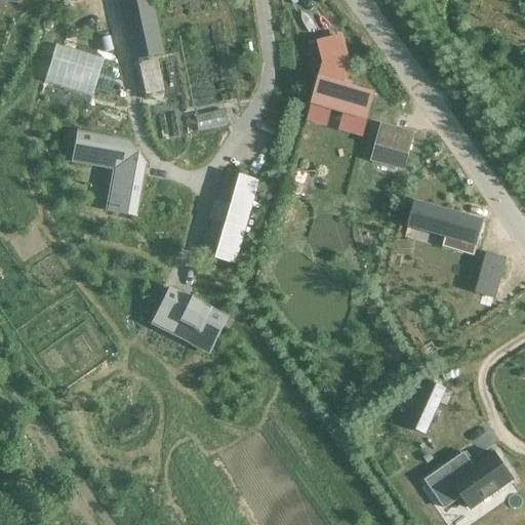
[(150,0),(118,0),(137,88),(167,82),(150,0)]
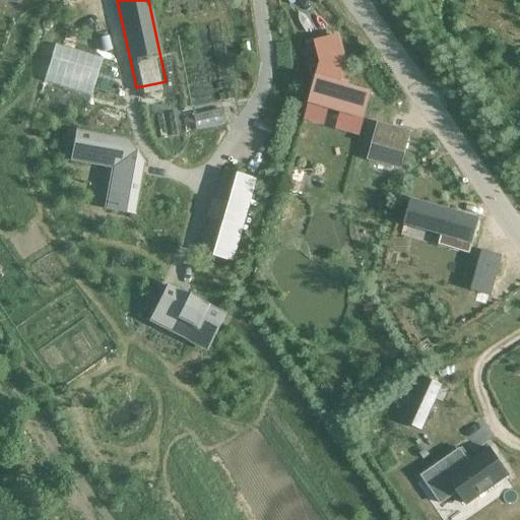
[(323,57),(310,104),(363,119),(370,93),(338,84),(345,60),(339,35),(319,40),(323,57)]
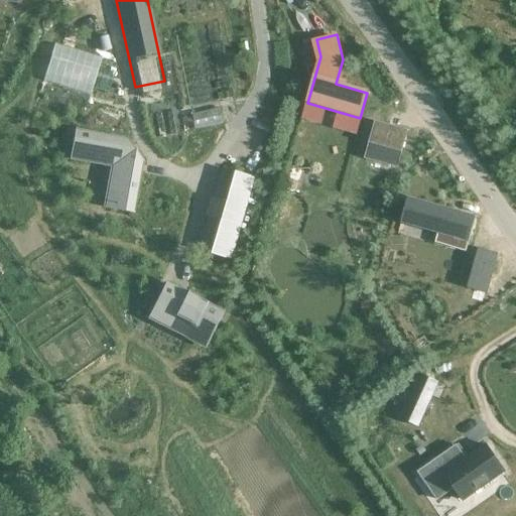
[(84,106),(96,61),(48,48),(36,94),(84,106)]
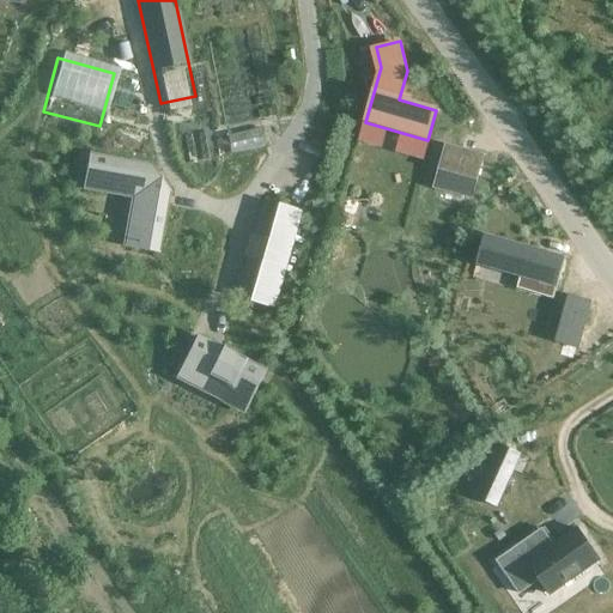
[(255,159),(254,139),(222,140),(223,161),(255,159)]
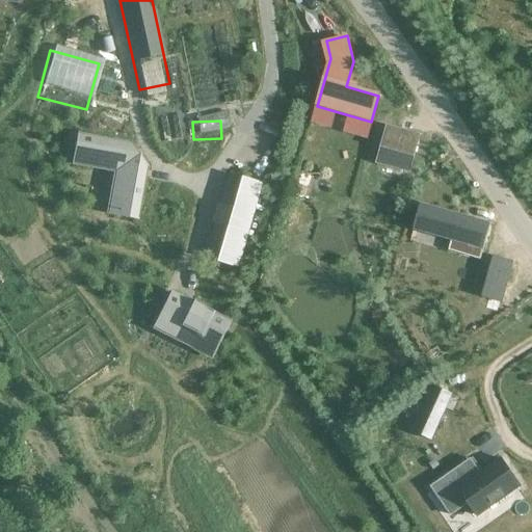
[(387,127),(377,163),(403,170),(405,160),(411,162),(419,136),(387,127)]
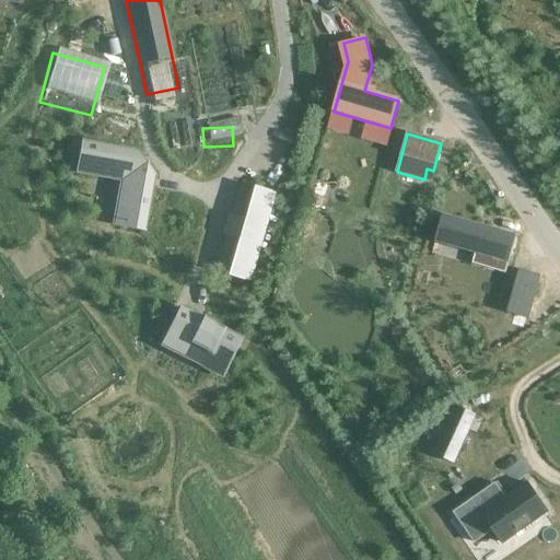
[(82,142),(78,166),(116,174),(126,188),(119,226),(143,231),(153,177),(136,151),(82,142)]
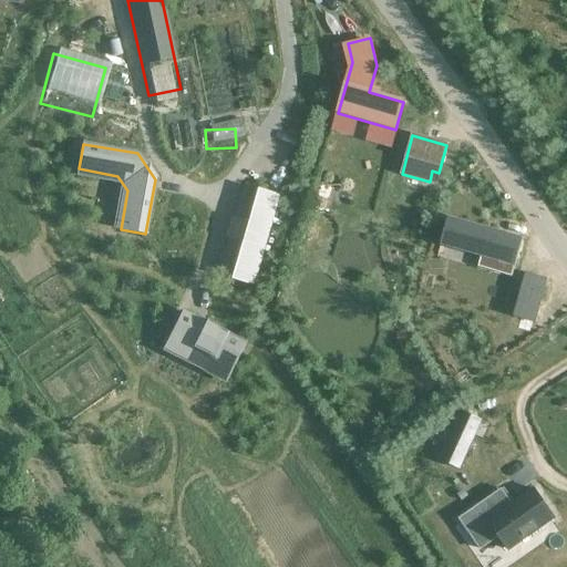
[(247,188),(222,275),(254,285),(279,197),(247,188)]
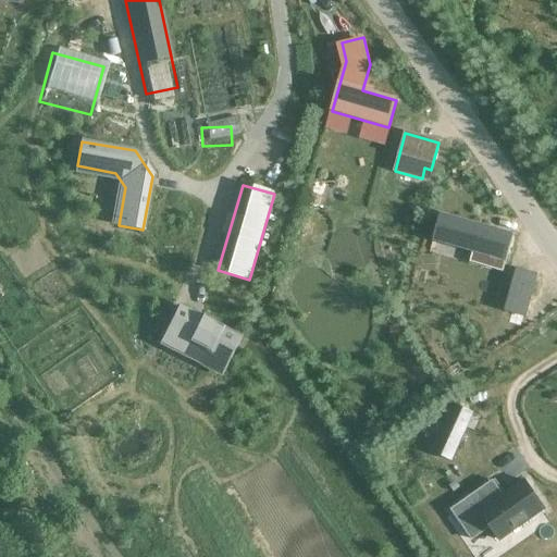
[(441,214),(433,240),(506,262),(514,235),(441,214)]
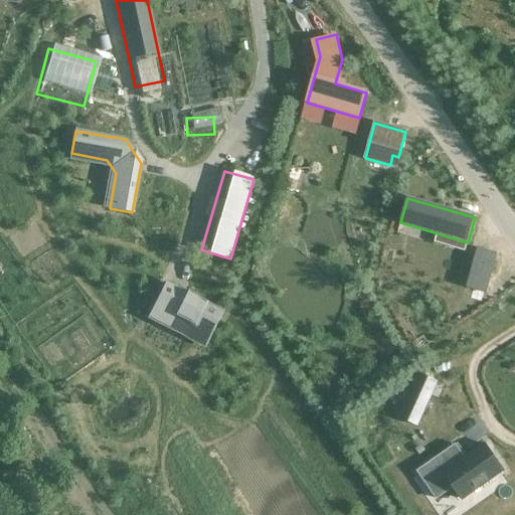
[(477,248),(466,288),(486,294),(497,253),(477,248)]
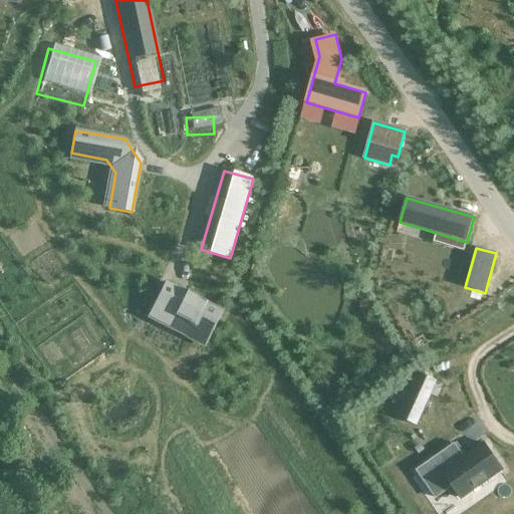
[(163,287),(151,311),(171,321),(168,328),(205,346),(223,311),(186,292),(183,297),(163,287)]
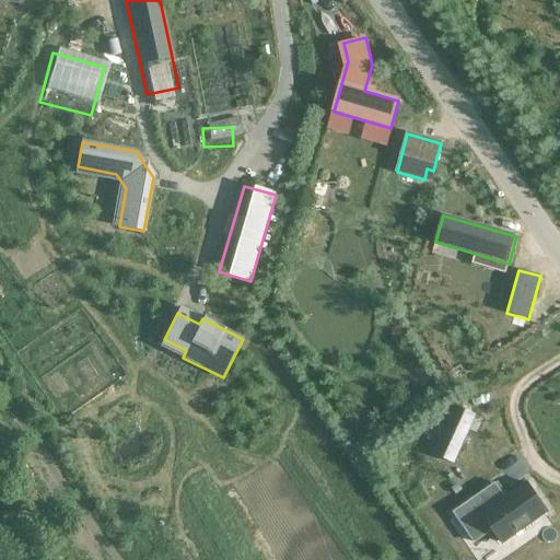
[(397,328),(391,334),(397,341),(404,336),(397,328)]
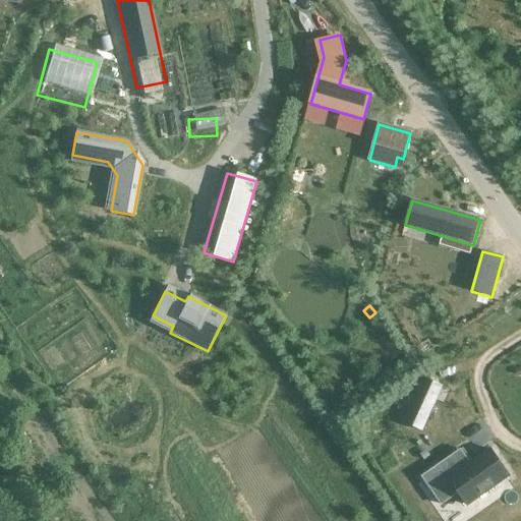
[(422,380),(403,422),(422,431),(442,388),(422,380)]
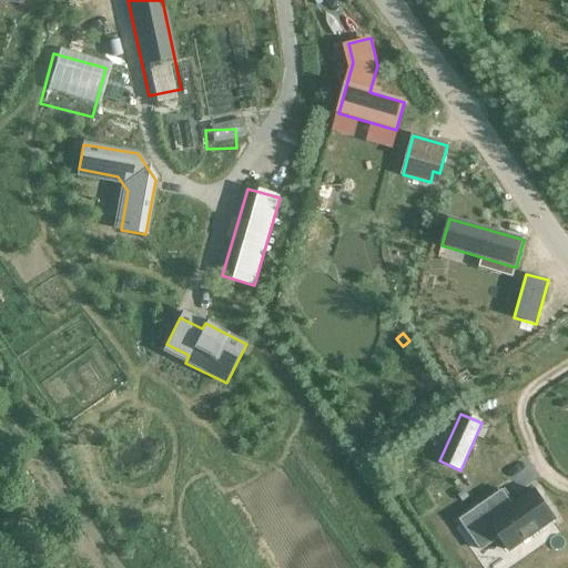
[(535,490),(513,506),(501,492),(460,520),(482,550),(500,537),(509,551),(555,519),(535,490)]
